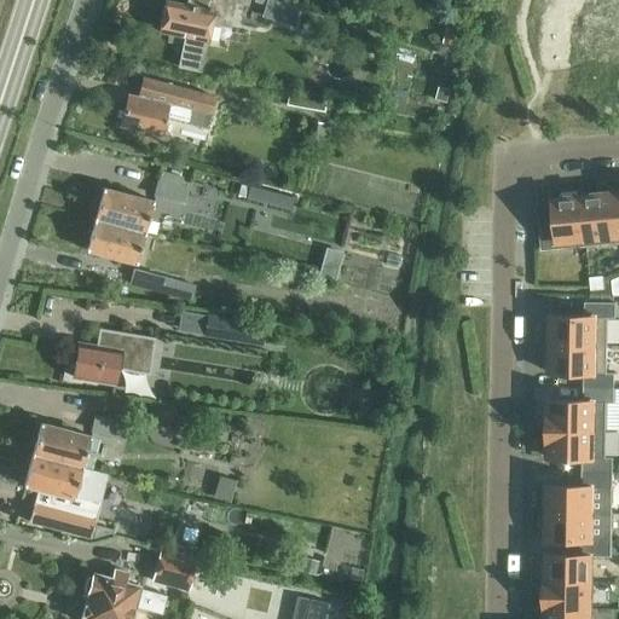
[(213,17),(227,21),(232,0),(184,0),(183,6),(165,3),(158,28),(184,34),(177,64),(201,69),(213,17)]
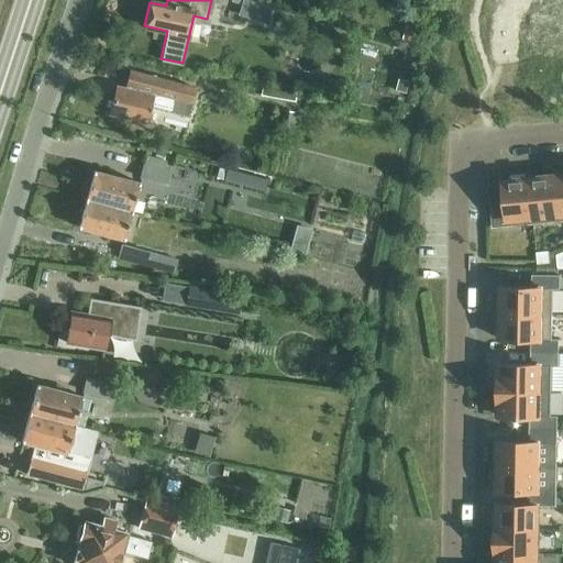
[(151,105),(186,114),(194,87),(132,72),(127,88),(117,86),(108,113),(144,124),(151,105)]
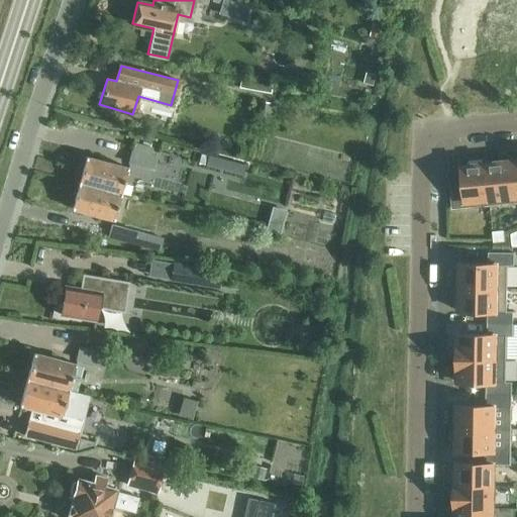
[(128,162),(152,169),(157,156),(149,154),(151,147),(133,142),(131,151),(128,162)]
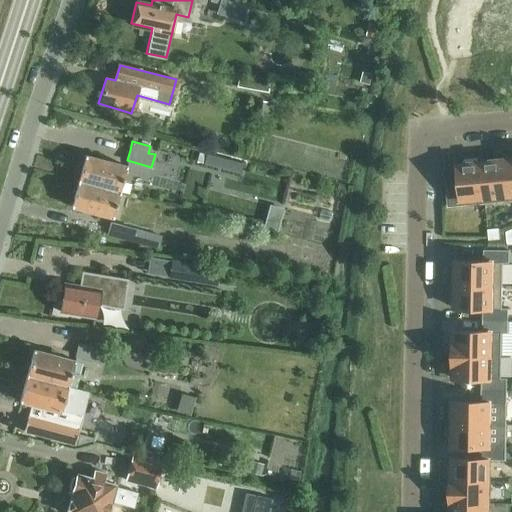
[(203,163),(241,172),(243,163),(206,153),(206,152),(199,151),(197,160),(203,162),(203,163)]
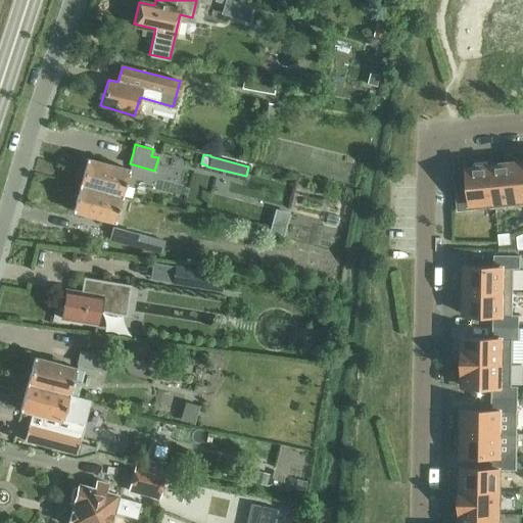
[(78,185),(121,195),(127,170),(85,158),(78,185)]
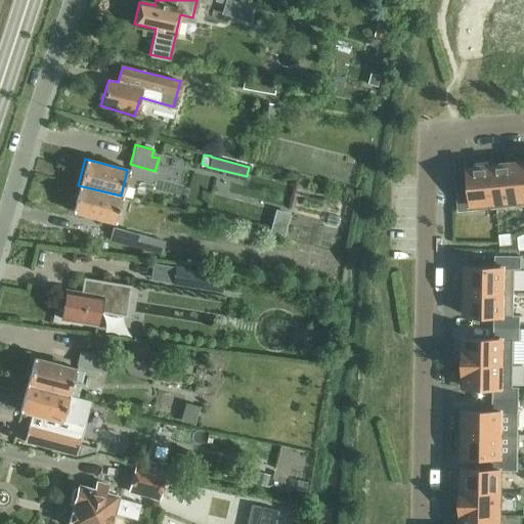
[(457,184),(456,184),(459,211),(495,208),(492,165),(488,166),(488,162),(474,163),(474,167),(467,167),(469,185),(457,186),(457,184)]
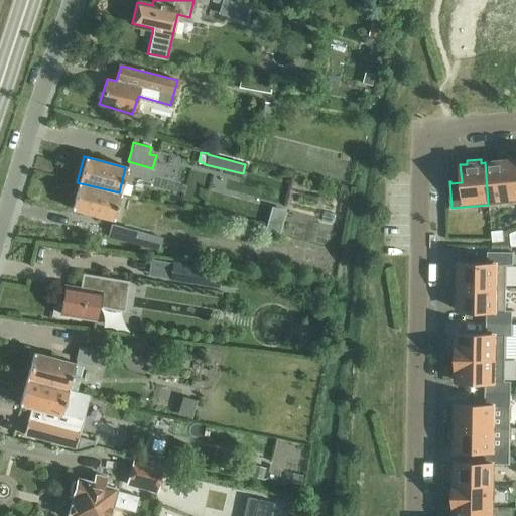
[(515,159),(485,162),(488,205),(515,202),(515,159)]
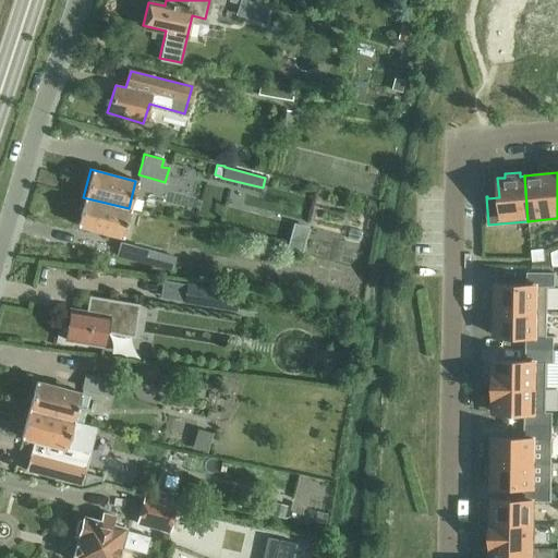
[(121,237),(129,208),(83,197),(76,225),(121,237)]
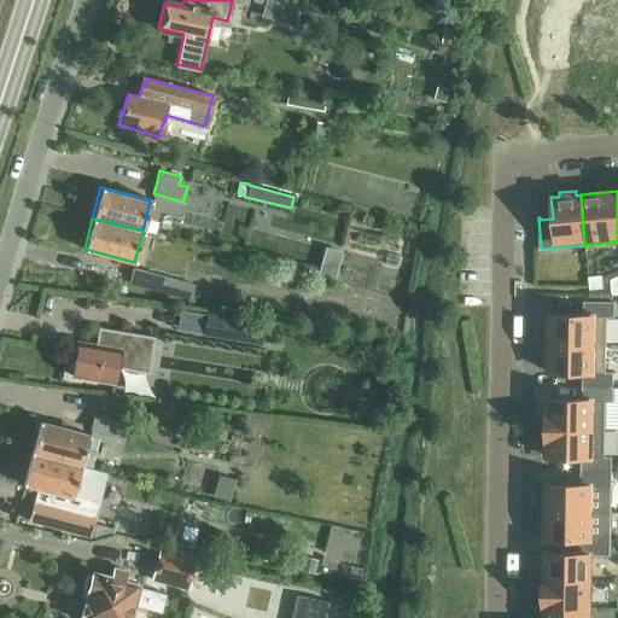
[(138,252),(133,267),(168,277),(172,262),(138,252)]
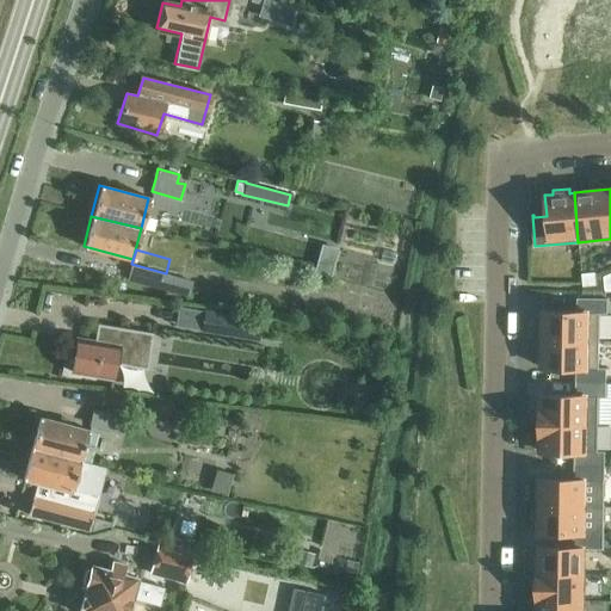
[(610,254),(588,258),(590,276),(610,273),(610,254)]
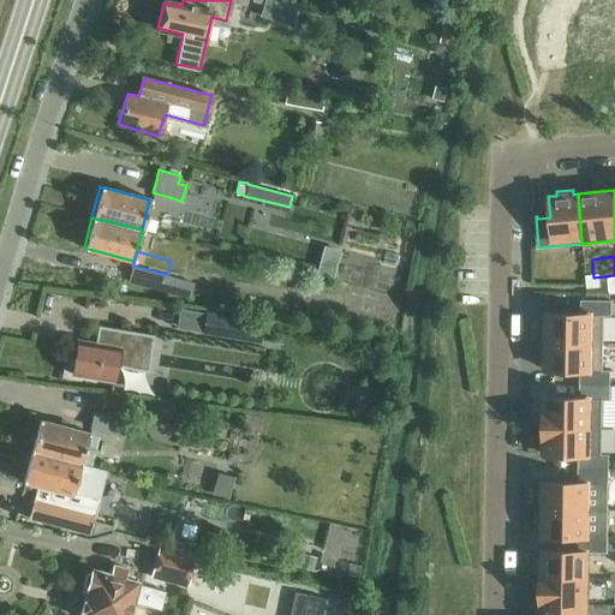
[(126,279),(186,297),(190,285),(130,267),(126,279)]
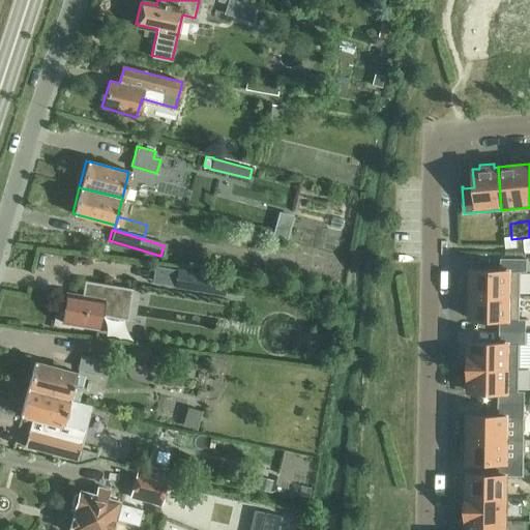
[(500,270),(471,270),(470,294),(520,295),(520,271),(527,272),(527,259),(500,259),(500,270)]
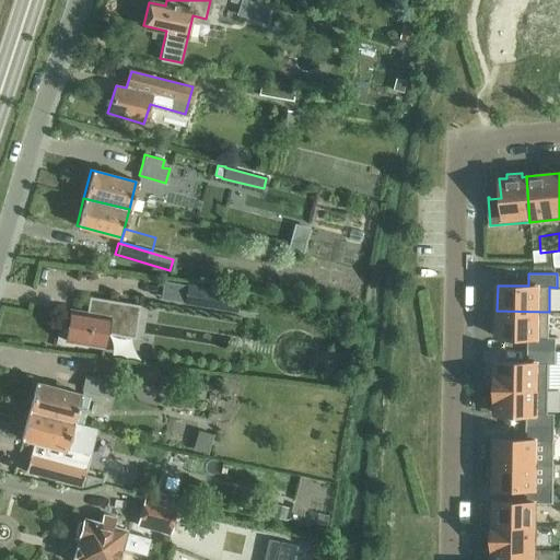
[(236,312),(238,293),(185,287),(183,306),(236,312)]
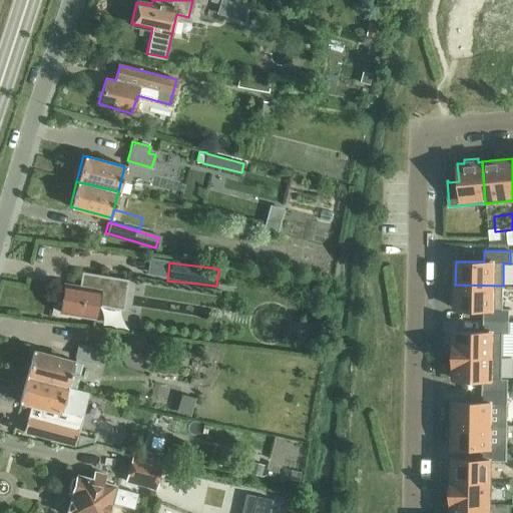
[(59,310),(58,314),(92,320),(95,306),(119,310),(124,283),(125,283),(126,281),(79,273),(79,275),(81,276),(78,289),(63,286),(61,299),(57,301),(56,307),(59,310)]
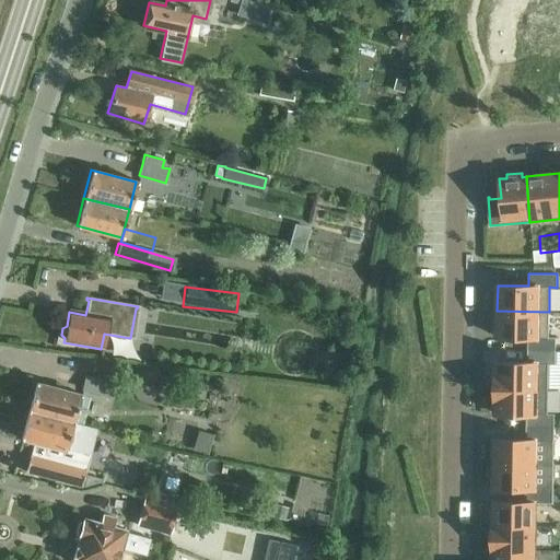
[(549,312),(497,311),(497,337),(527,337),(527,350),(555,350),(556,337),(548,337),(549,312)]
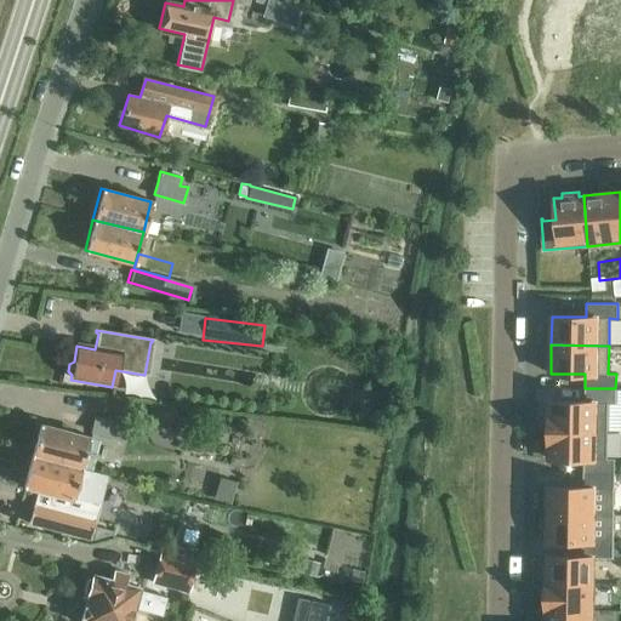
[(585,402),(550,402),(550,429),(607,431),(608,403),(615,404),(615,388),(585,388),(585,402)]
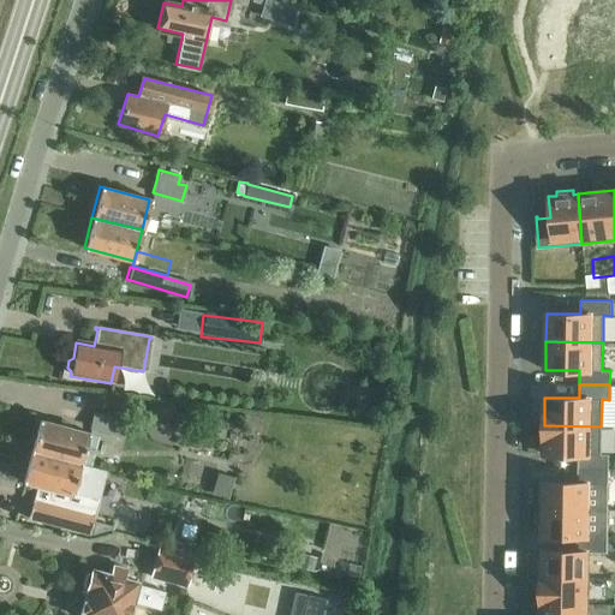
[(90,428),(120,436),(124,423),(94,415),(90,428)]
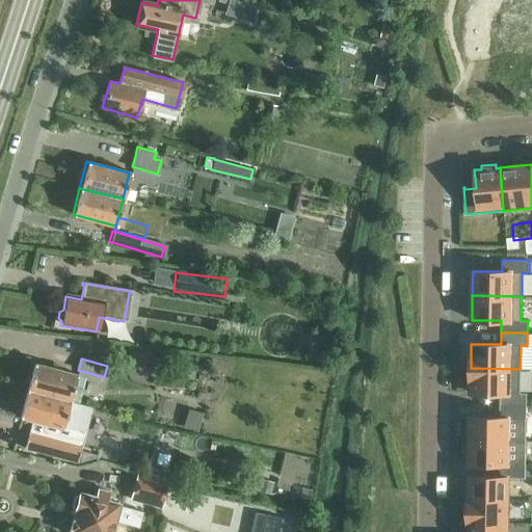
[(27,392),(72,403),(79,377),(33,366),(27,392)]
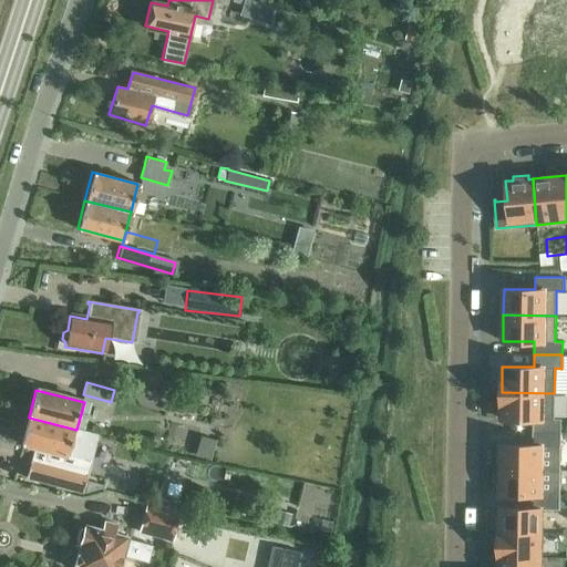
[(554,393),(502,392),(501,419),(509,419),(533,420),(533,432),(560,432),(560,419),(554,419),(554,393)]
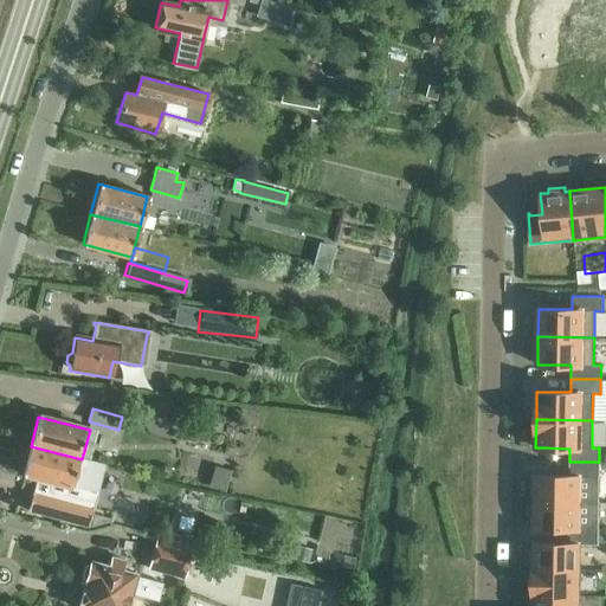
[(75,489),(82,459),(31,446),(24,476),(75,489)]
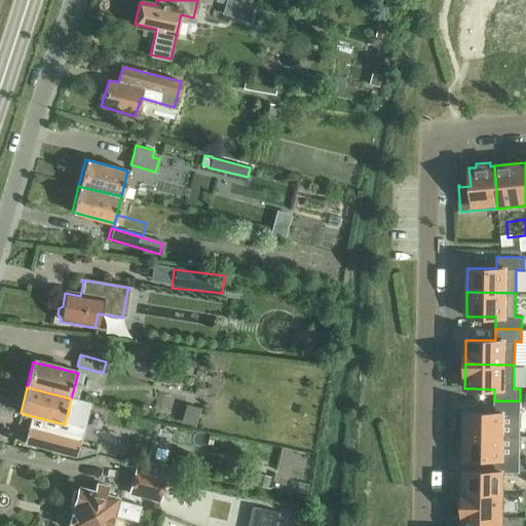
[(494,412),(464,412),(464,435),(513,436),(514,414),(520,414),(520,401),(494,401),(494,412)]
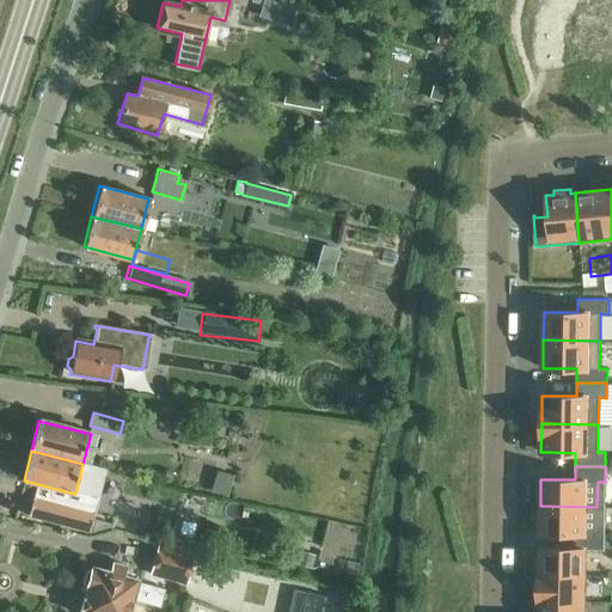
[(65,512),(97,521),(102,508),(69,499),(65,512)]
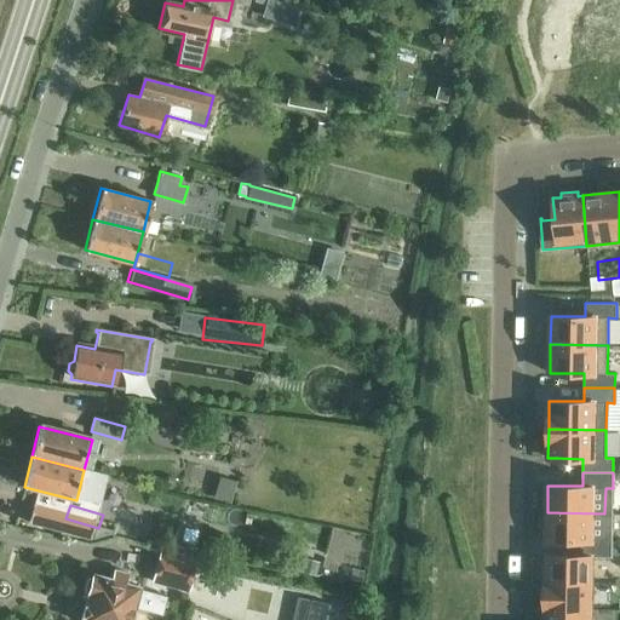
[(199,528),(202,512),(188,509),(183,524),(199,528)]
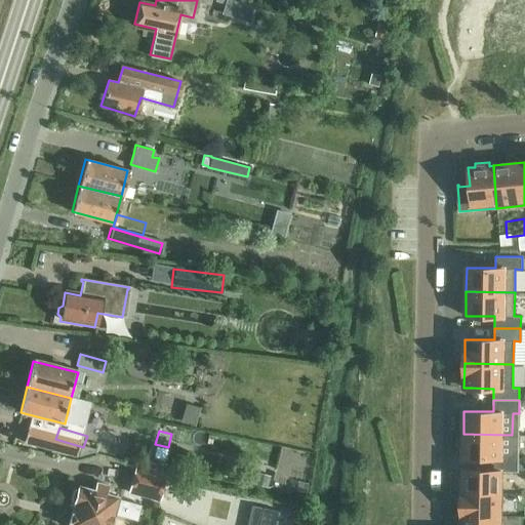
[(512,435),(463,434),(462,457),(492,457),(492,471),(501,471),(518,471),(518,457),(512,457),(512,435)]
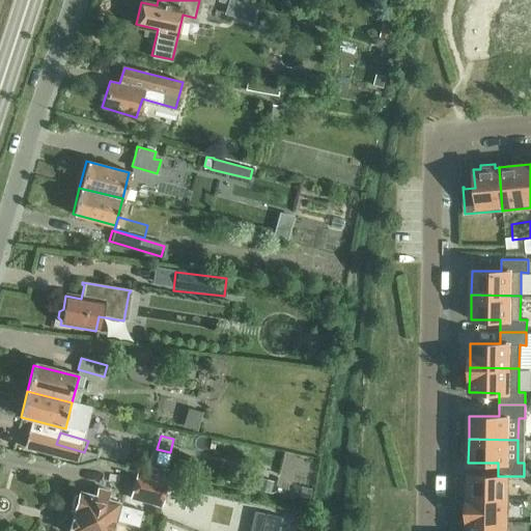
[(128,499),(157,507),(165,479),(135,472),(128,499)]
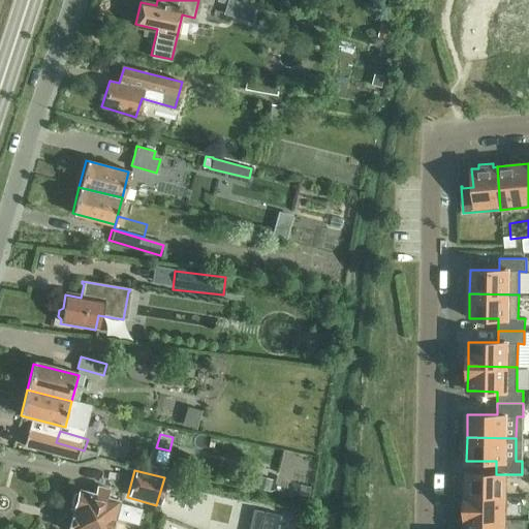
[(466,473),(465,496),(504,497),(505,474),(496,474),(466,473)]
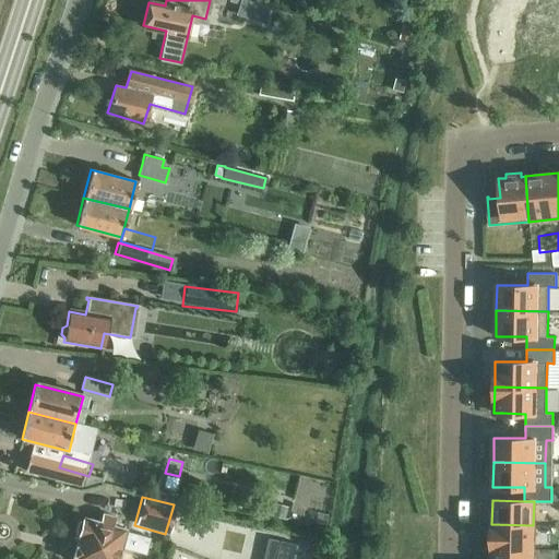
[(122,530),(108,526),(110,519),(98,515),(96,523),(80,519),(69,558),(114,558),(117,548),(141,555),(146,537),(121,532),(122,530)]
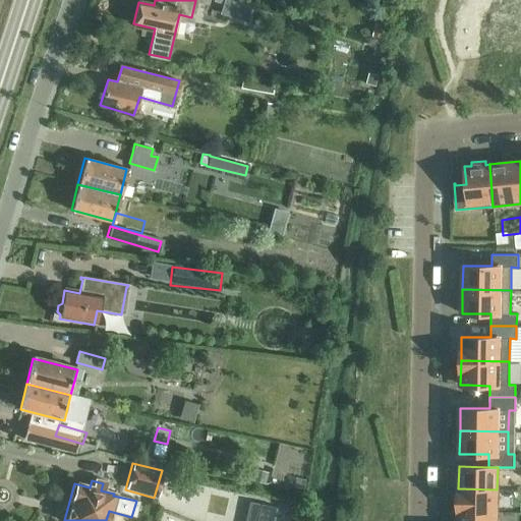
[(458,488),(458,511),(497,512),(497,489),(458,488)]
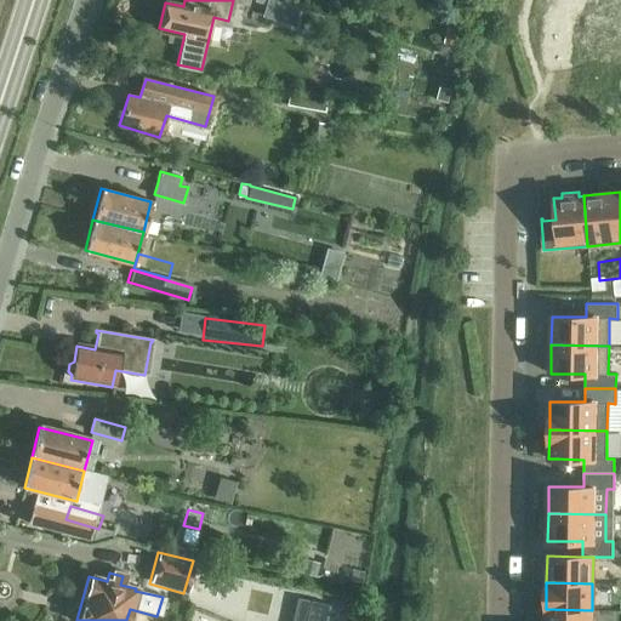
[(546,609),(545,620),(591,620),(592,610),(546,609)]
